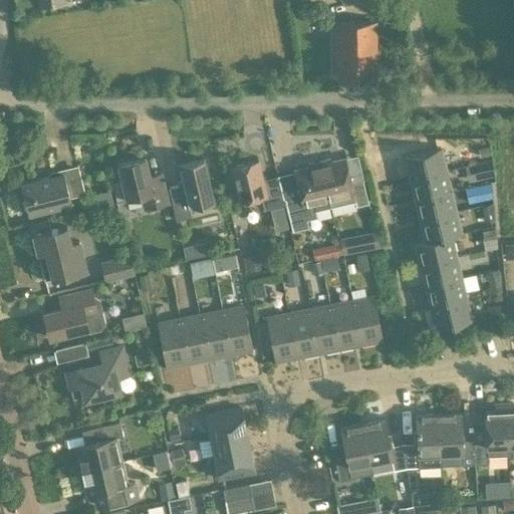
[(335,78),(376,77),(375,20),(334,20),(335,78)]
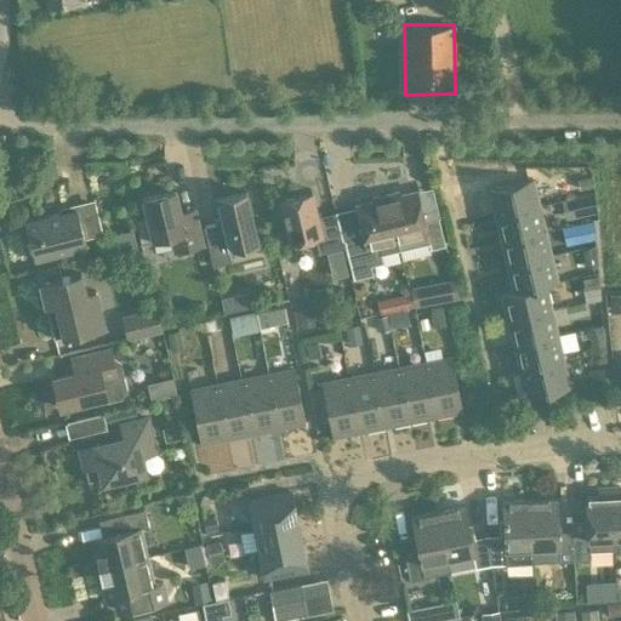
[(495,215),(537,204),(531,178),(489,188),(495,215)]
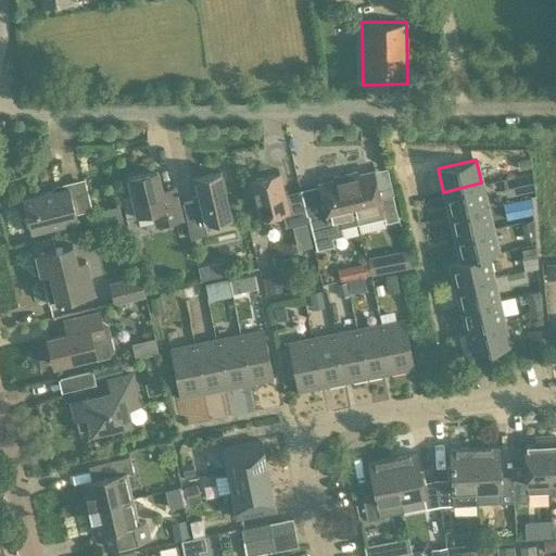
[(156,225),(181,219),(175,193),(163,197),(156,171),(127,178),(136,215),(153,211),(156,225)]
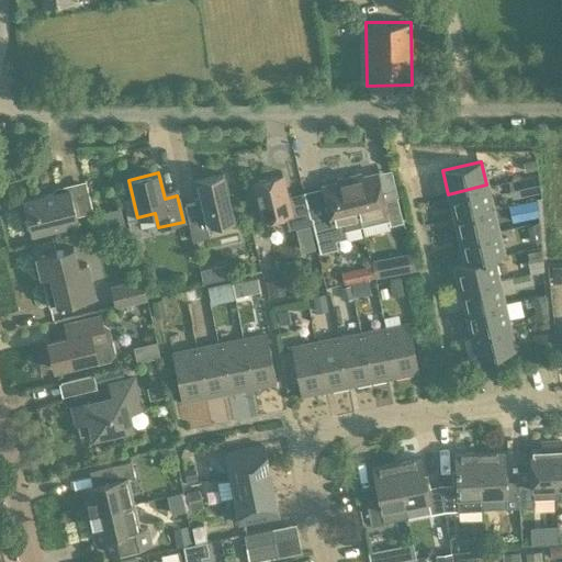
[(360,173),(348,176),(361,226),(388,220),(390,225),(403,222),(396,197),(383,200),(377,172),(361,176),(360,173)]
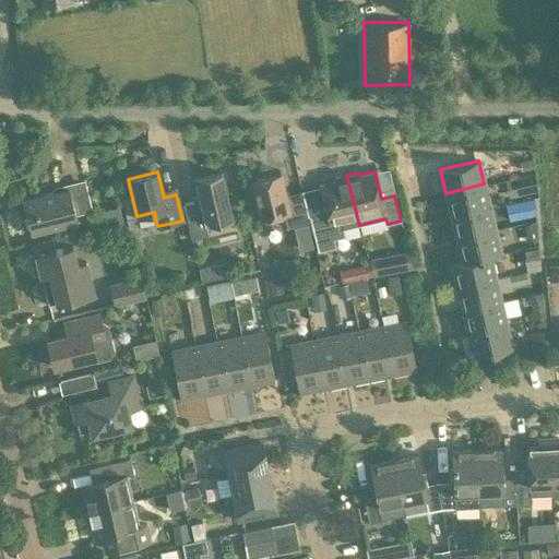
[(489,182),(494,199),(535,189),(531,171),(489,182)]
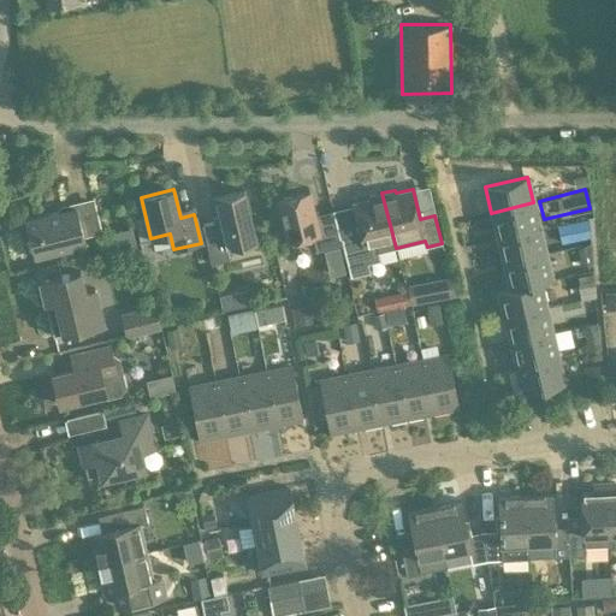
[(226,247),(255,240),(243,190),(213,197),(218,217),(214,221),(202,224),(211,264),(229,259),(226,247)]
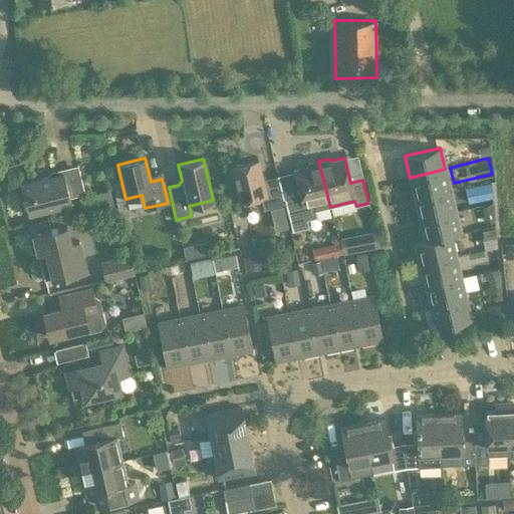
[(256,160),(228,167),(237,202),(260,197),(263,210),(283,205),(276,176),(261,180),(256,160)]
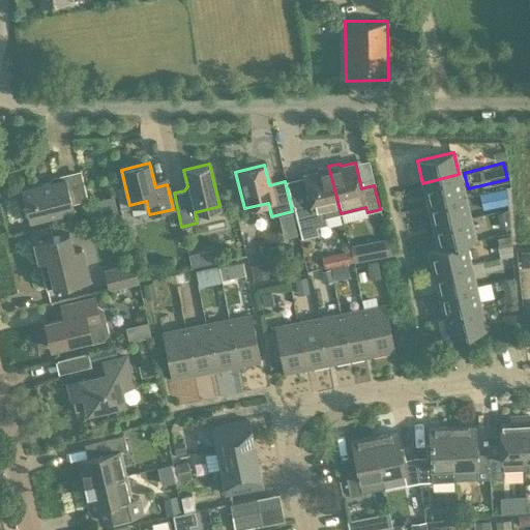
[(341,213),(328,166),(318,169),(318,172),(303,175),(310,201),(293,205),(301,239),(318,235),(316,225),(326,223),(324,216),(341,213)]
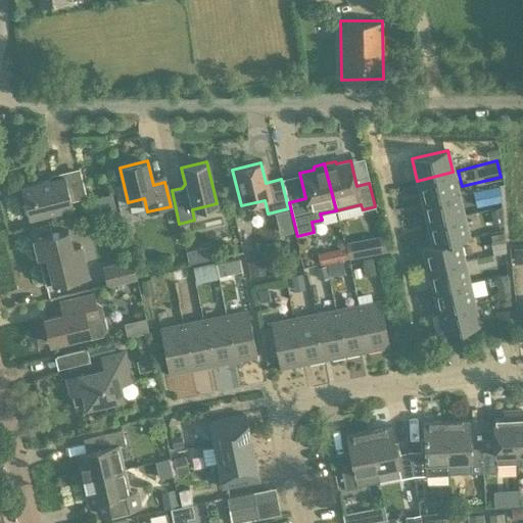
[(459,194),(453,172),(417,181),(423,202),(459,194)]
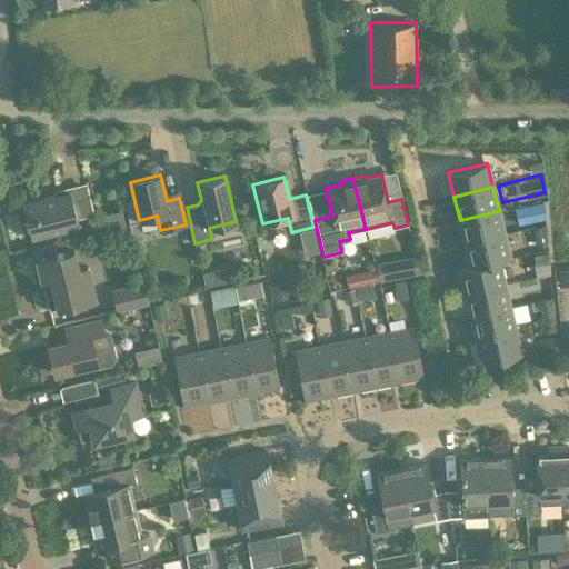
[(52,196),(21,203),(30,238),(65,229),(78,227),(76,219),(92,215),(86,188),(66,192),(52,196)]
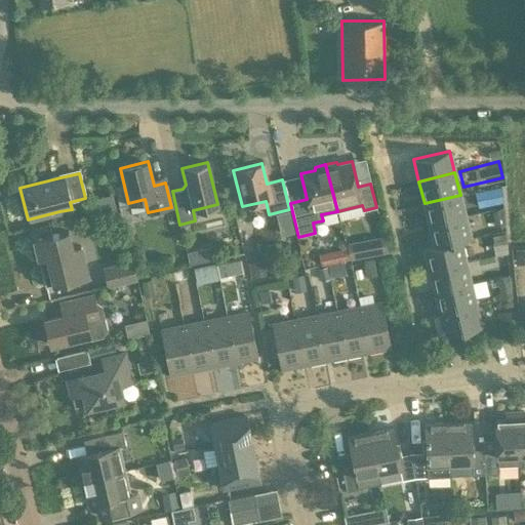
[(495,184),(471,191),(475,206),(500,199),(495,184)]
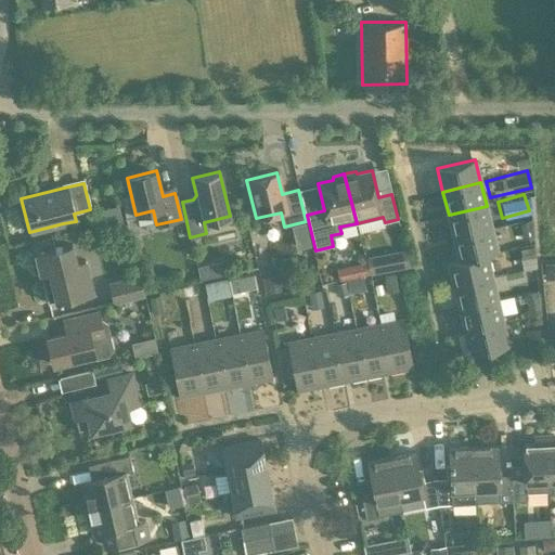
[(492,229),(487,206),(449,215),(454,237),(492,229)]
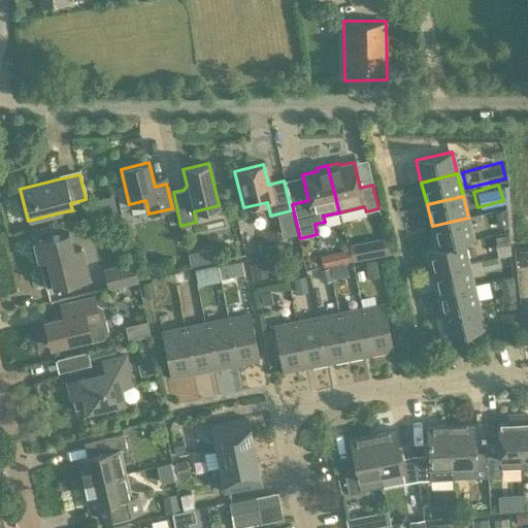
[(276,215),(279,227),(284,226),(286,235),(295,233),(290,211),(276,215)]
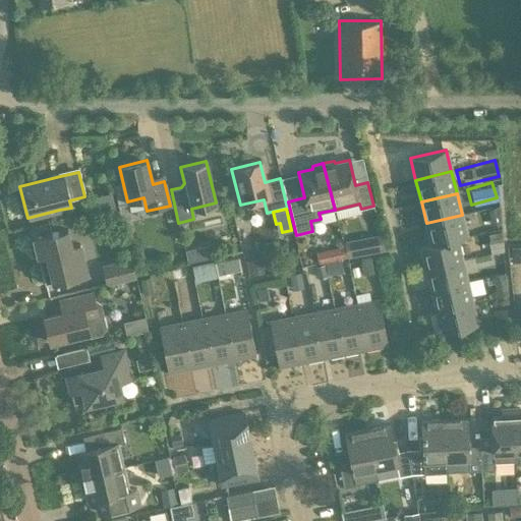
[(467,236),(462,215),(426,223),(430,243),(431,244),(457,238),(467,236)]
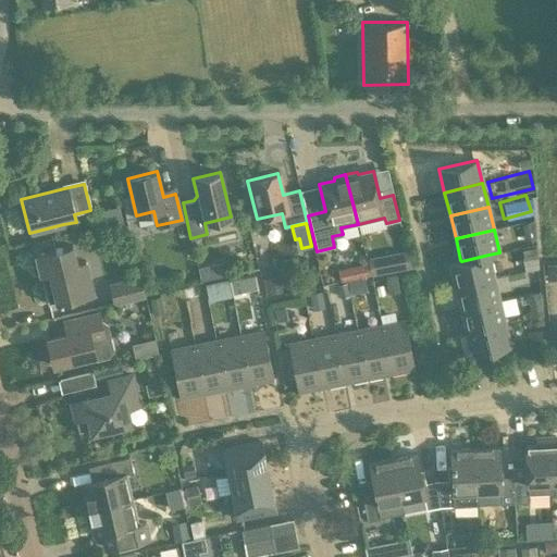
[(48,302),(93,292),(85,260),(76,262),(72,245),(36,254),(48,302)]
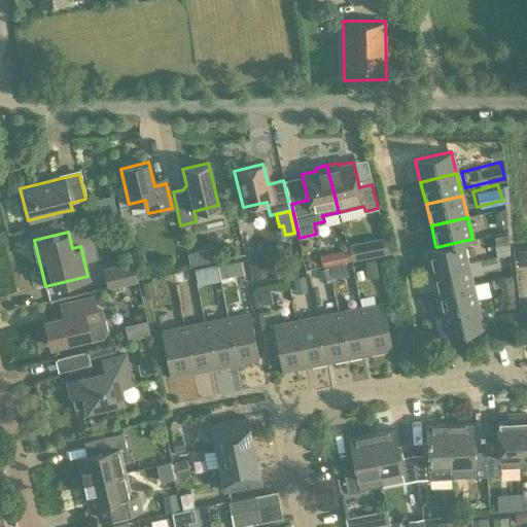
[(317,249),(320,266),(385,252),(382,236),(317,249)]
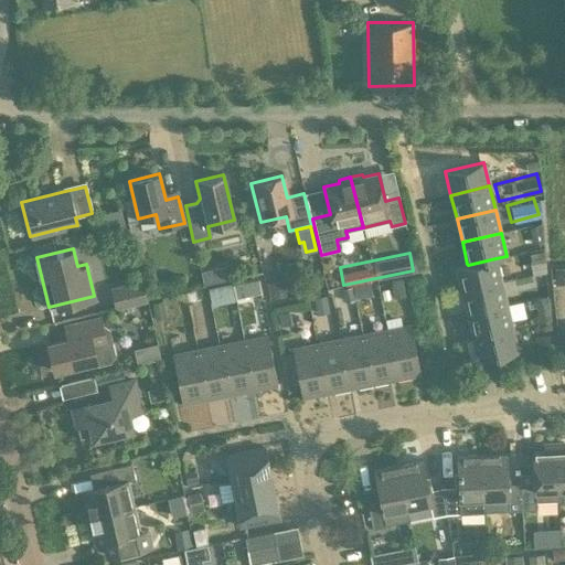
[(468,265),(467,264),(457,267),(462,291),(501,283),(496,258),(468,265)]
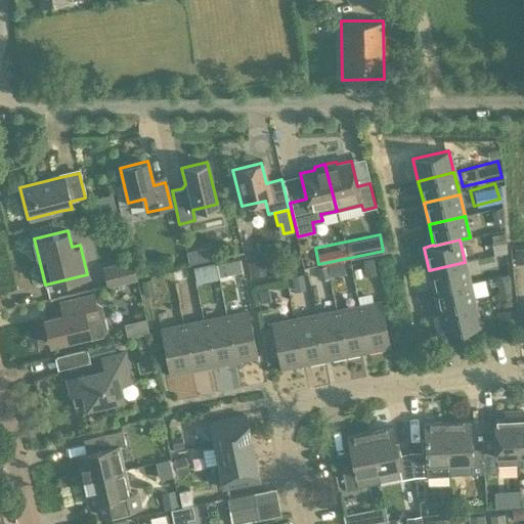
[(513,261),(523,260),(523,245),(511,247),(513,261)]
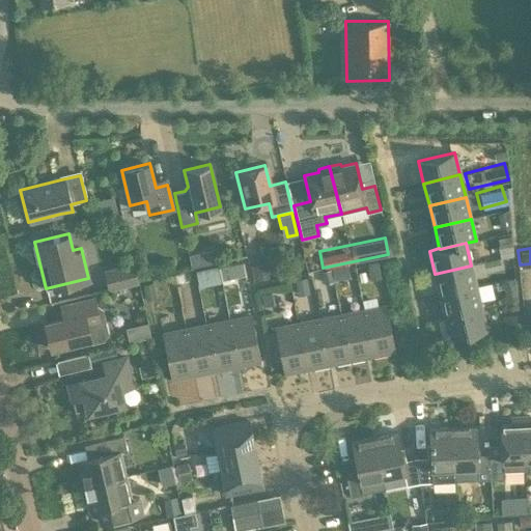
[(195,282),(244,276),(243,261),(193,268),(195,282)]
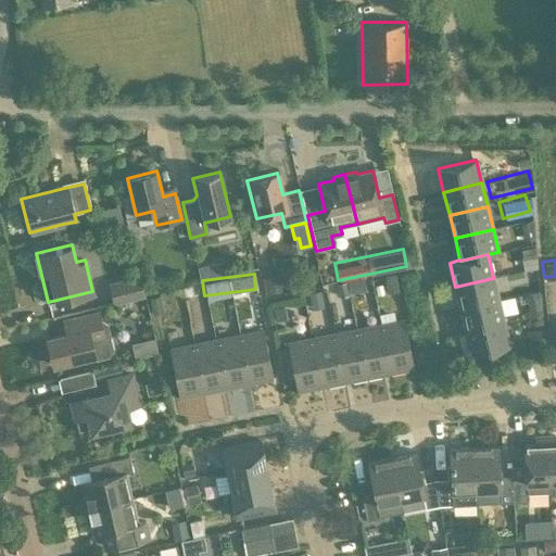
[(139,275),(108,282),(113,304),(144,297),(139,275)]
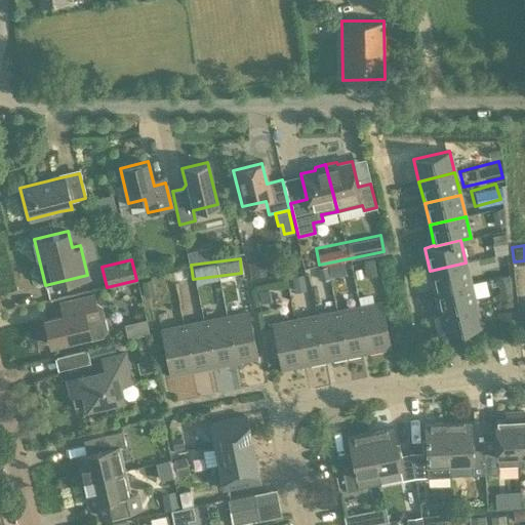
[(471,284),(466,263),(430,271),(435,292),(471,284)]
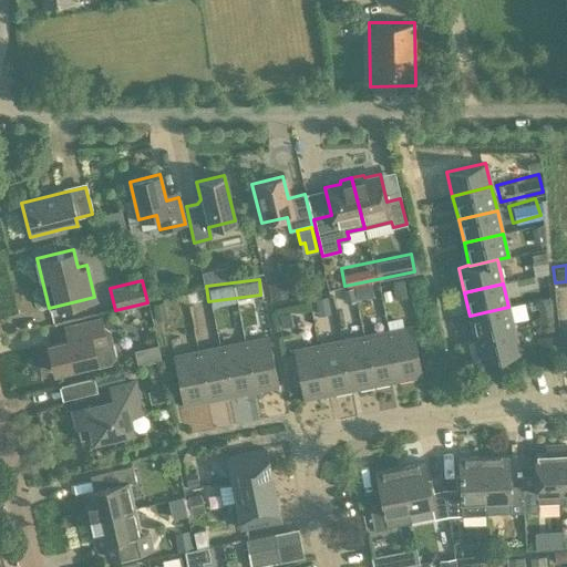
[(174,294),(177,329),(191,328),(188,302),(204,301),(203,291),(174,294)]
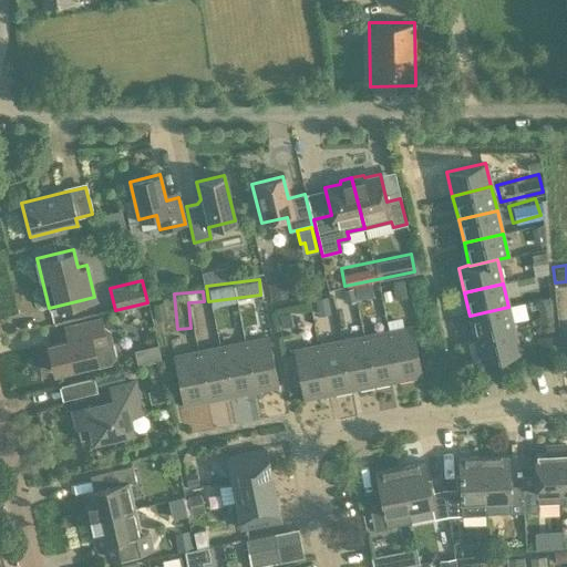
[(546,297),(523,300),(526,322),(549,318),(546,297)]
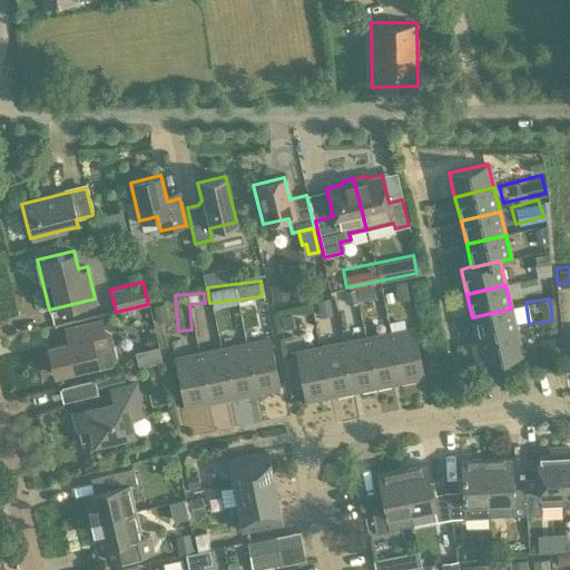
[(517,332),(511,308),(472,317),(478,341),(517,332)]
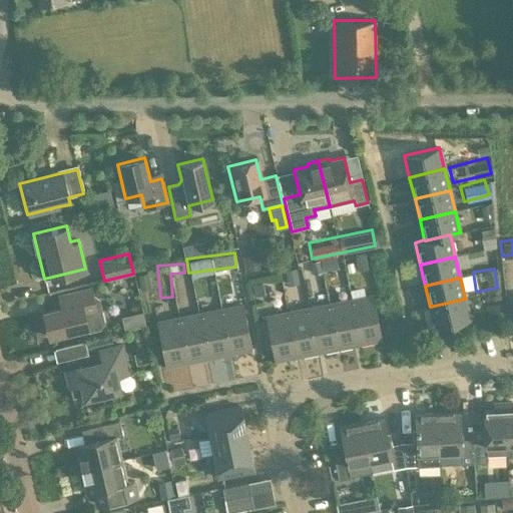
[(61,308),(43,312),(50,337),(86,329),(86,330),(98,327),(102,319),(97,297),(91,293),(90,288),(67,294),(58,296),(61,308)]
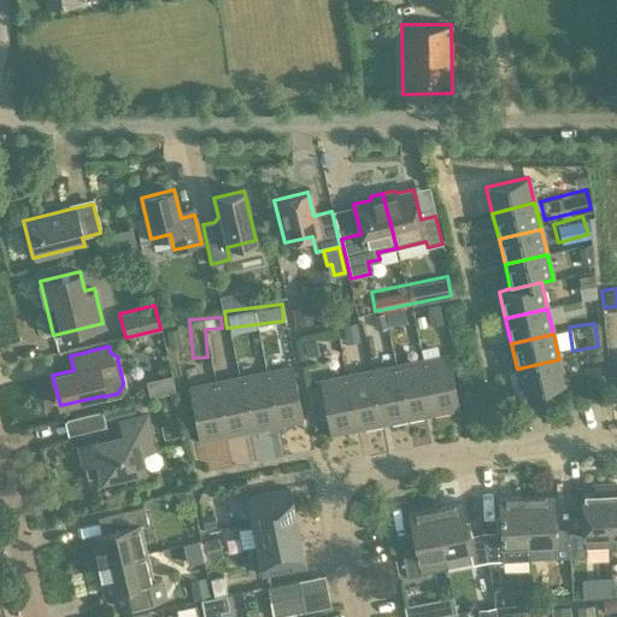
[(448,354),(422,360),(433,412),(459,407),(448,354)]
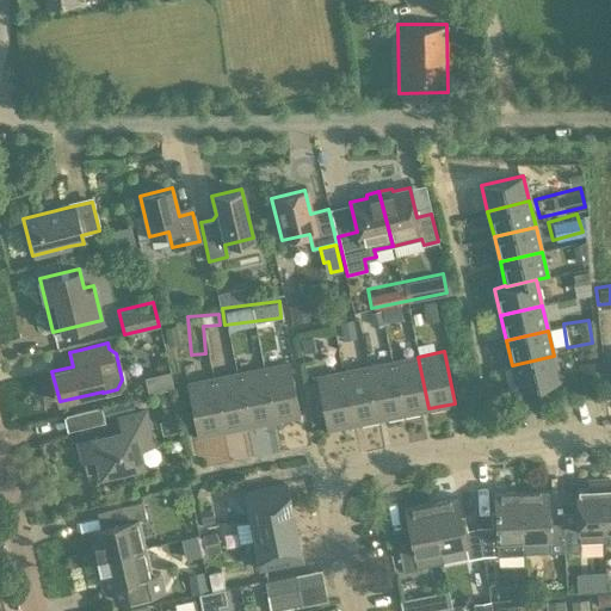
[(560,381),(554,356),(512,365),(518,390),(560,381)]
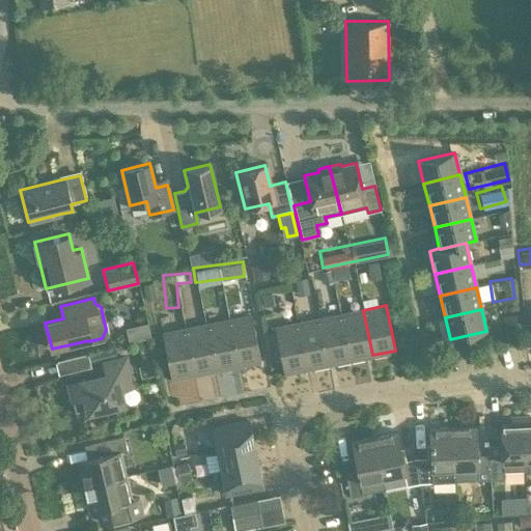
[(363,310),(341,314),(351,360),(372,355),(363,310)]
